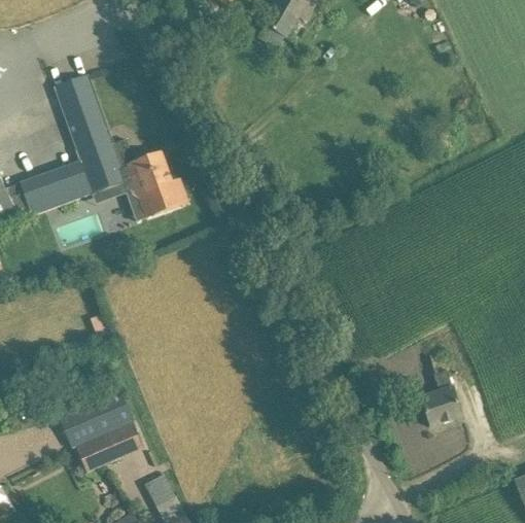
[(280,43),(306,0),(276,0),(257,30),(280,43)]
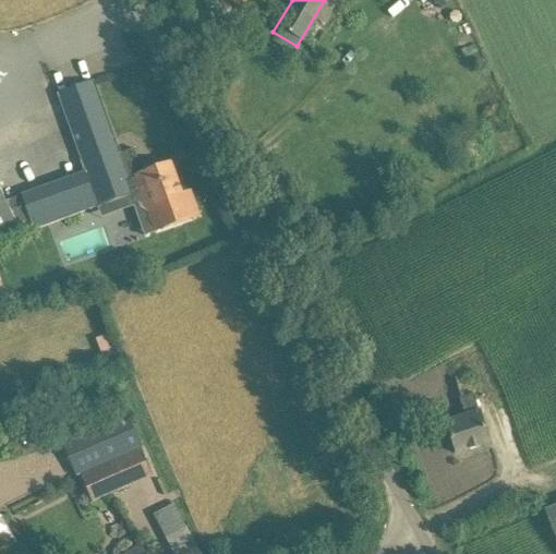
[(93,76),(56,91),(89,185),(68,193),(75,213),(139,189),(145,205),(153,203),(155,207),(161,225),(196,213),(189,189),(180,192),(169,160),(142,170),(132,145),(119,149),(93,76)]
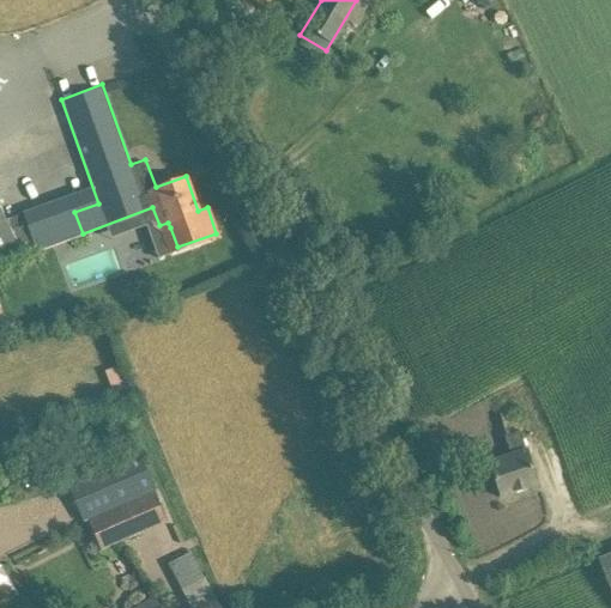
[(0,261),(22,250),(0,206),(0,261)]
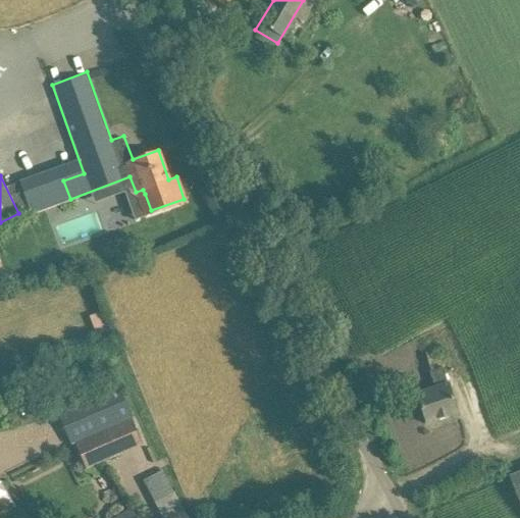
[(428,370),(434,387),(417,393),(425,421),(457,411),(443,365),(488,351),(477,315),(417,335),(428,370)]
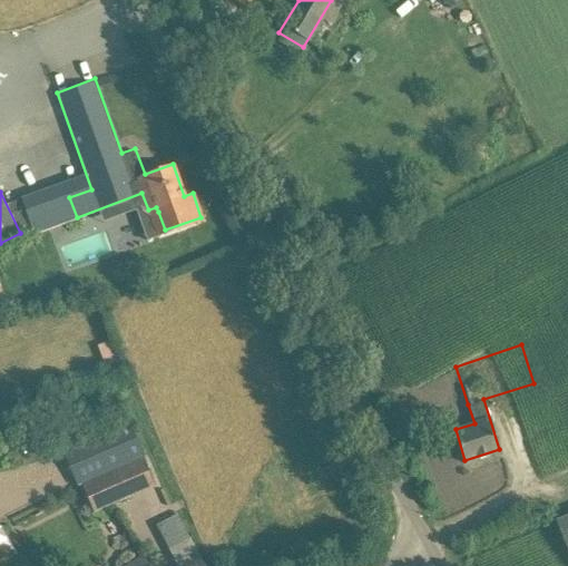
[(127,417),(61,445),(72,471),(113,454),(117,462),(78,479),(91,510),(155,482),(127,417)]
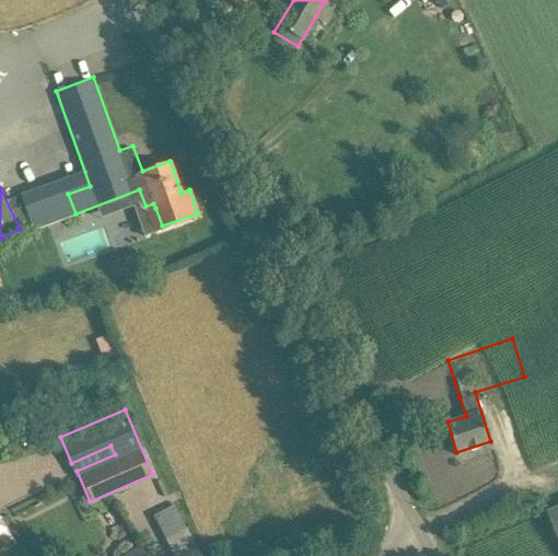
[(174,552),(194,543),(174,501),(154,511),(174,552)]
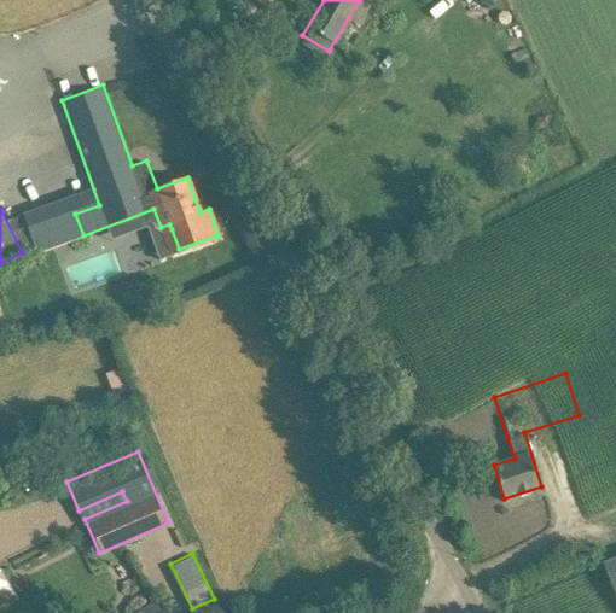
[(615,555),(602,561),(615,596),(615,555)]
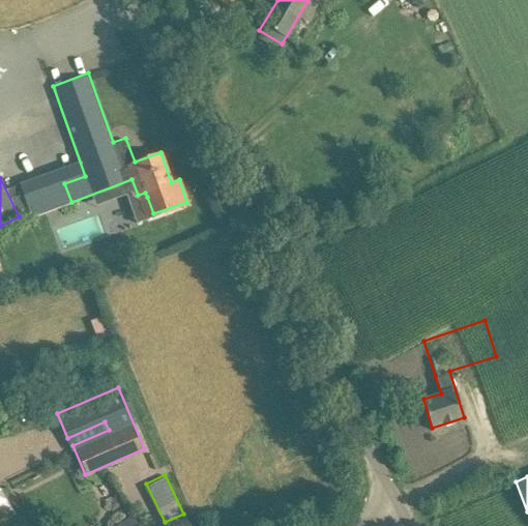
[(0,518),(13,512),(1,486),(0,486),(0,518)]
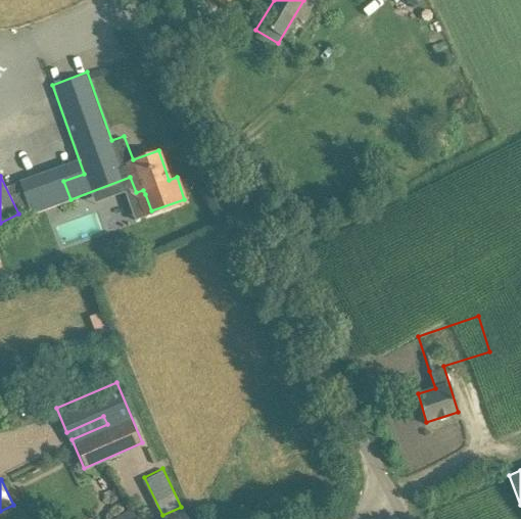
[(137,518),(130,506),(108,518),(137,518)]
